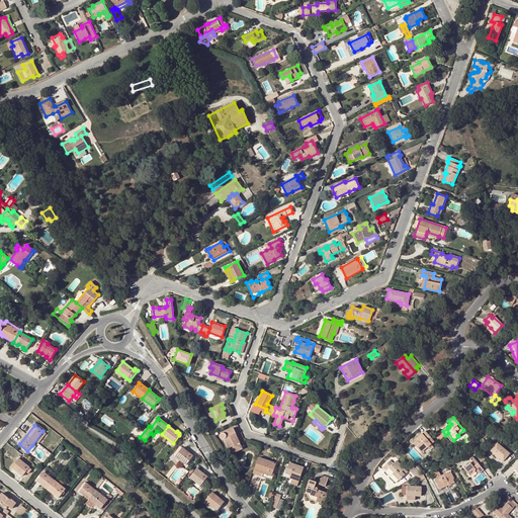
[(236,433),(233,428),(222,433),(220,434),(220,435),(220,436),(220,438),(221,438),(222,439),(223,439),(224,439),(231,454),(242,448),(235,434),(236,433)]
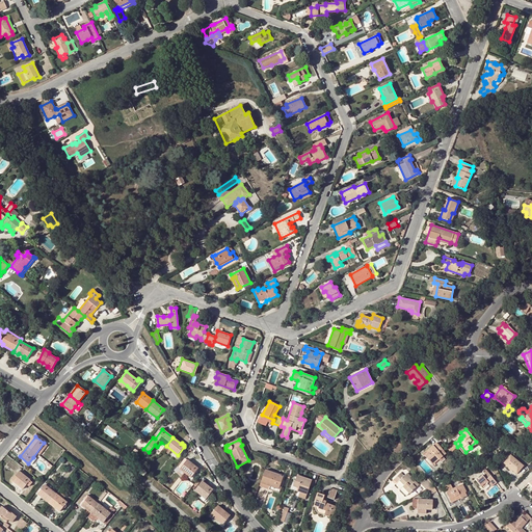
[(424,455),(431,463),(437,458),(439,459),(446,453),(436,443),(426,452),(427,453),(424,455)]
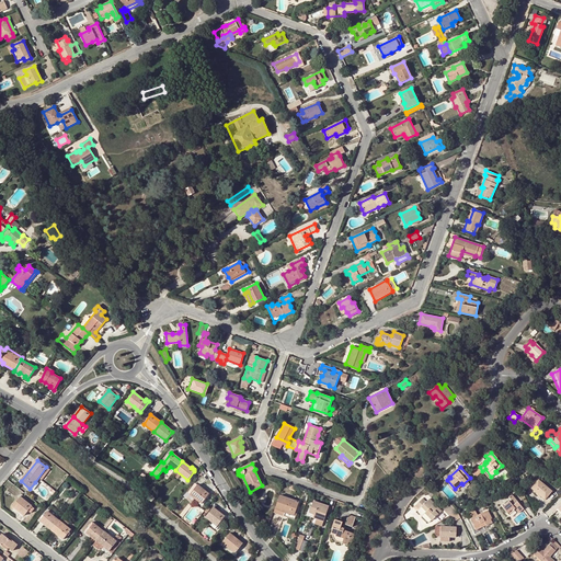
[(482,472),(478,467),(472,472),(476,477),(482,472)]
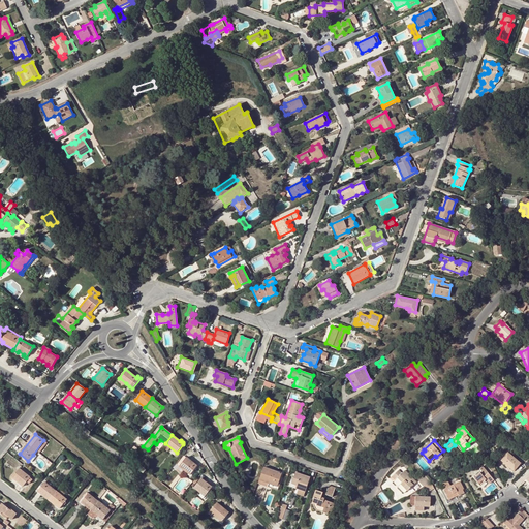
[(500,461),(507,467),(508,466),(514,470),(520,463),(507,453),(500,461)]
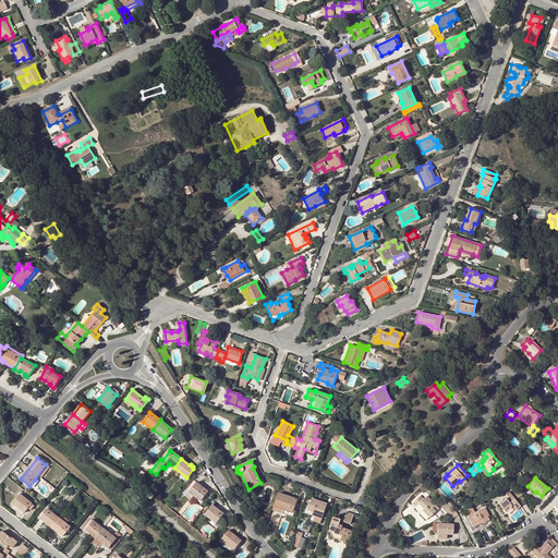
[(196,483),(189,492),(201,500),(207,492),(207,490),(205,488),(204,489),(196,483)]
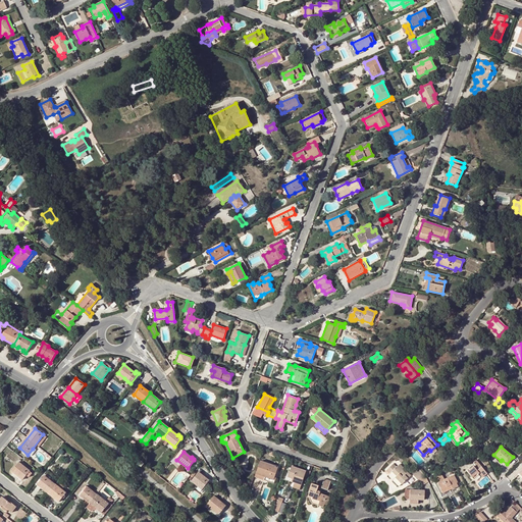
[(476,461),(473,457),(467,461),(470,464),(472,462),(475,465),(475,466),(474,467),(473,466),(467,472),(473,478),(478,474),(477,473),(478,472),(479,473),(482,477),(487,474),(476,461)]
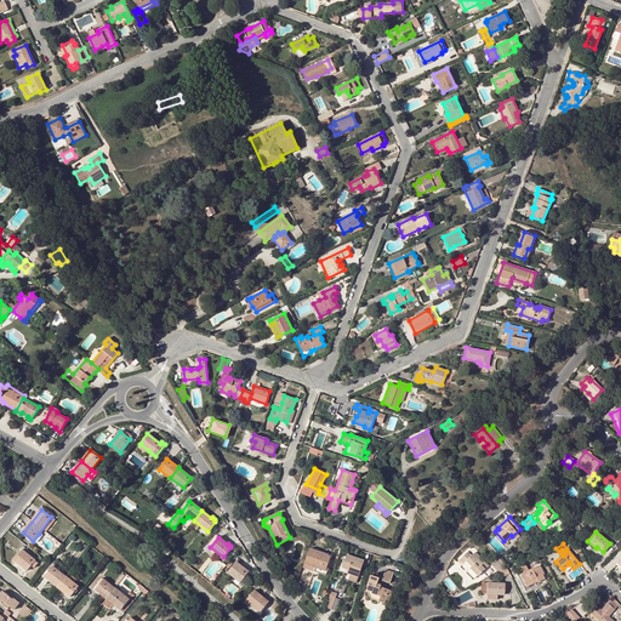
[(330,556),(309,548),(305,563),(325,570),(330,556)]
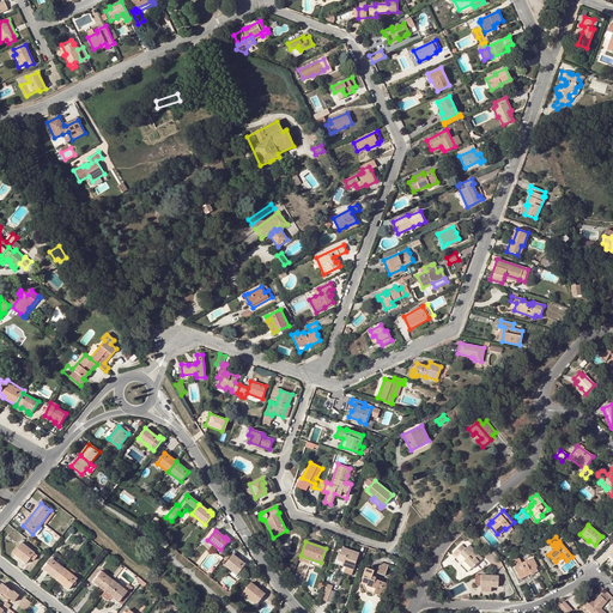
[(22,544),(14,553),(26,564),(31,558),(34,560),(37,556),(22,544)]
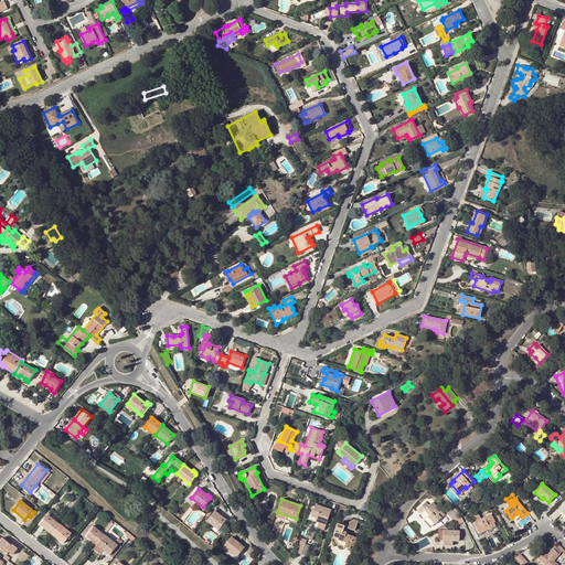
[(422,513),(423,512),(424,511),(428,516),(427,516),(435,524),(444,515),(433,503),(428,505),(425,502),(418,509),(422,513)]
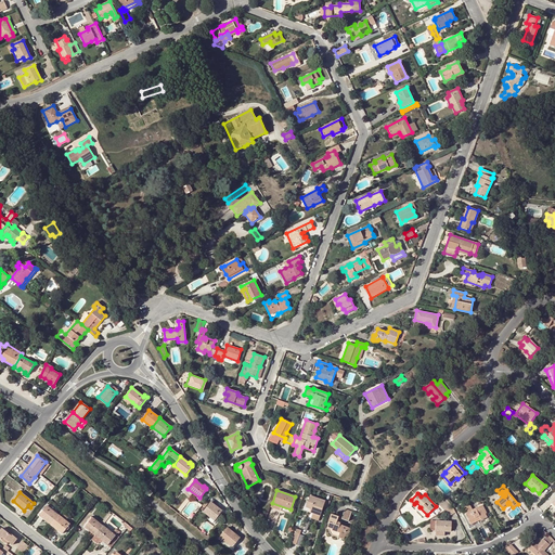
[(323,506),(324,501),(310,495),(306,507),(313,510),(312,513),(313,513),(320,515),(323,506)]
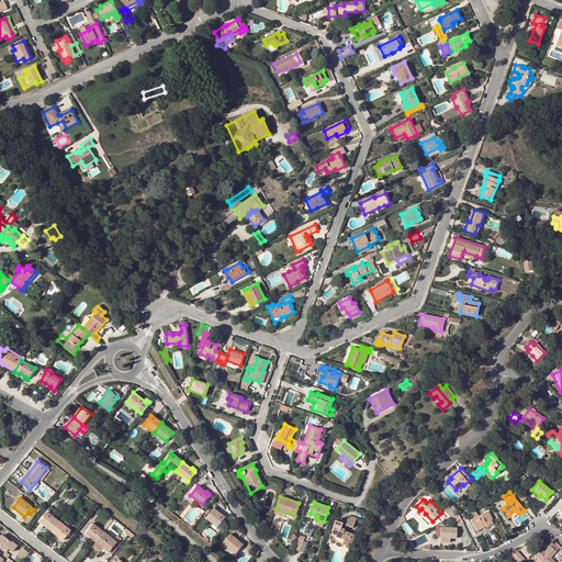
[(458,512),(451,505),(445,512),(449,517),(450,516),(458,512)]
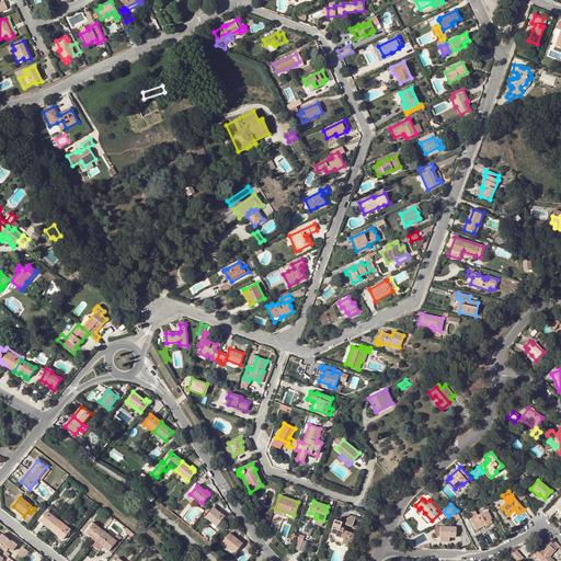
[(213,507),(205,517),(217,526),(224,517),(213,507)]
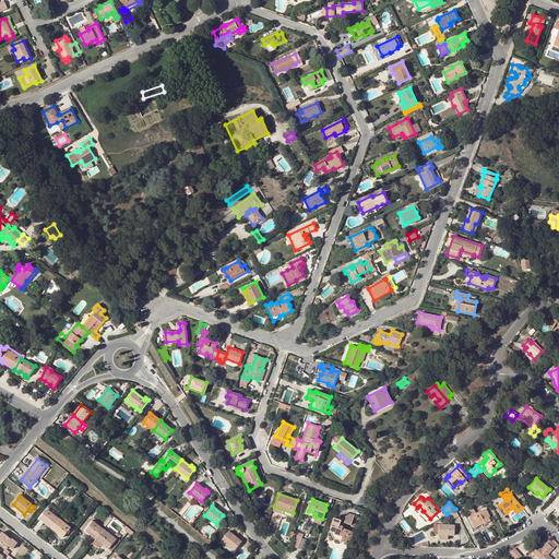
[(293,513),(274,507),(272,511),(293,518),(294,514),(293,513)]
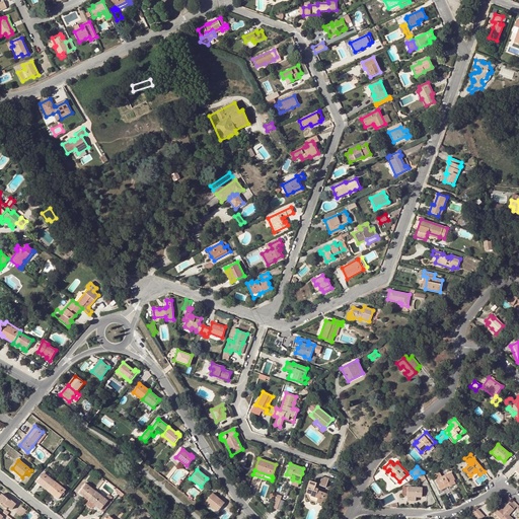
[(426,479),(423,472),(416,476),(419,483),(426,479)]
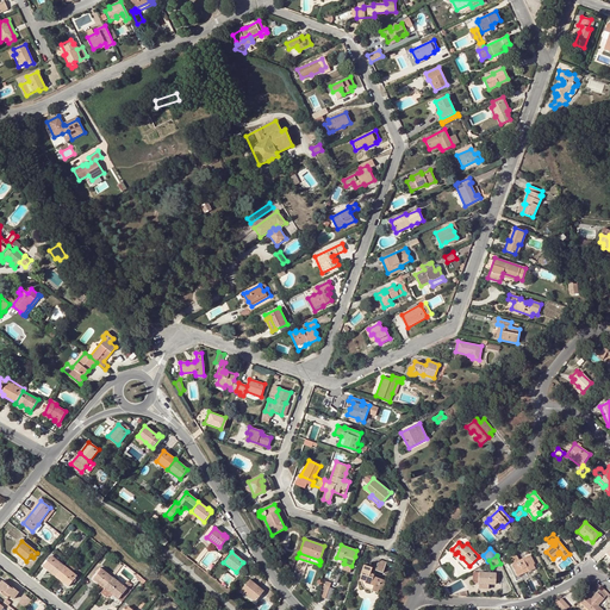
[(520,561),(514,564),(508,566),(515,582),(524,577),(526,580),(528,578),(526,572),(528,571),(529,572),(535,568),(533,565),(534,564),(530,555),(520,561)]
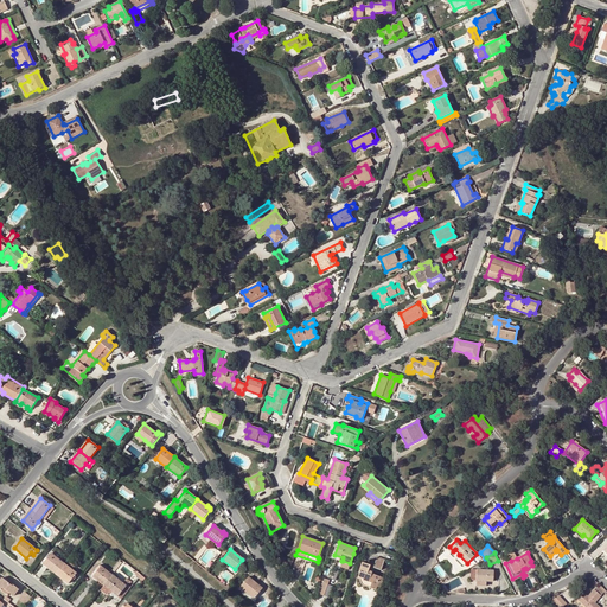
[(44,563),(56,574),(63,563),(51,554),(44,563)]
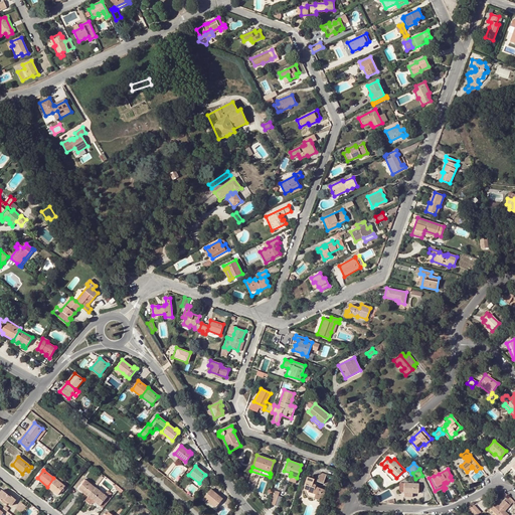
[(326,475),(320,473),(317,481),(323,483),(326,475)]
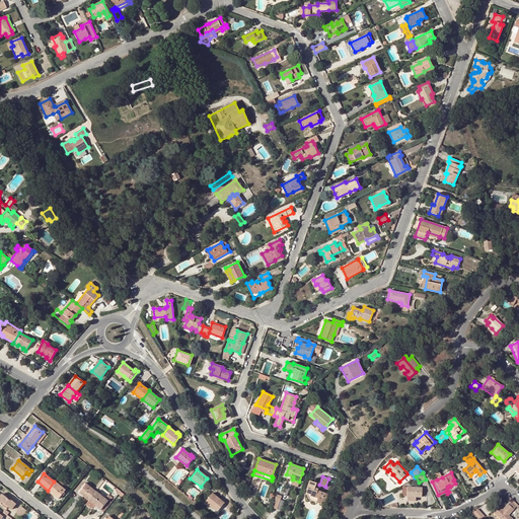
[(306,493),(308,494),(310,495),(309,496),(317,499),(316,502),(321,504),(322,502),(325,493),(317,490),(317,489),(314,488),(316,484),(309,480),(306,489),(307,489),(306,493)]
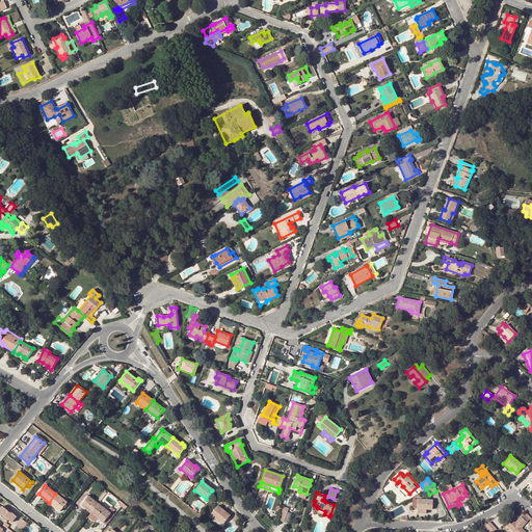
[(55,494),(49,503),(59,512),(67,503),(62,500),(58,497),(55,494)]
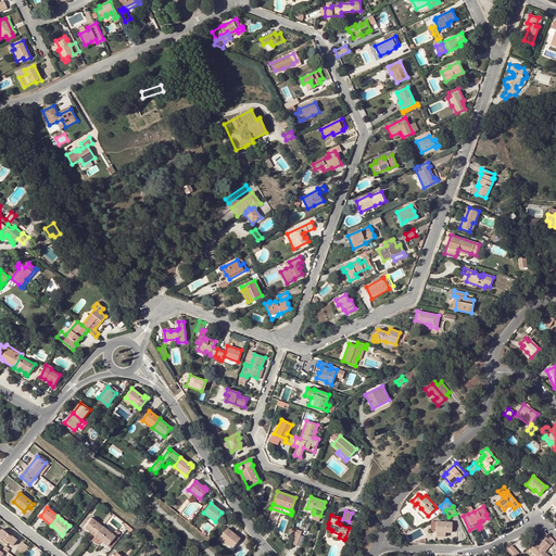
[(85,529),(95,536),(102,528),(92,519),(85,529)]
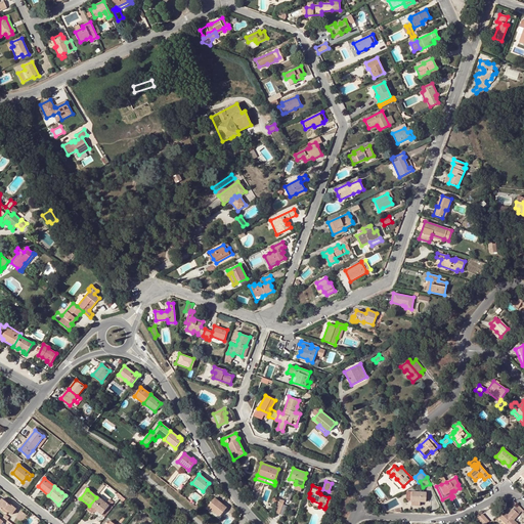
[(406,500),(410,501),(420,501),(426,501),(426,492),(406,492),(406,500)]
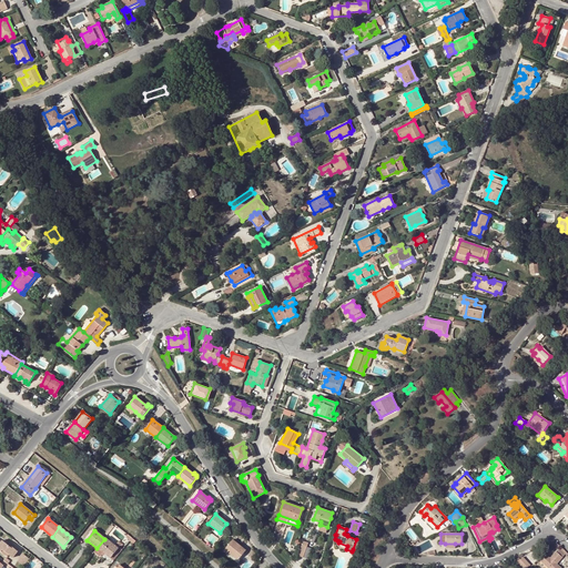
[(104,539),(97,548),(94,553),(100,557),(102,555),(103,553),(105,555),(110,559),(120,547),(122,545),(119,541),(114,546),(105,538),(104,539)]
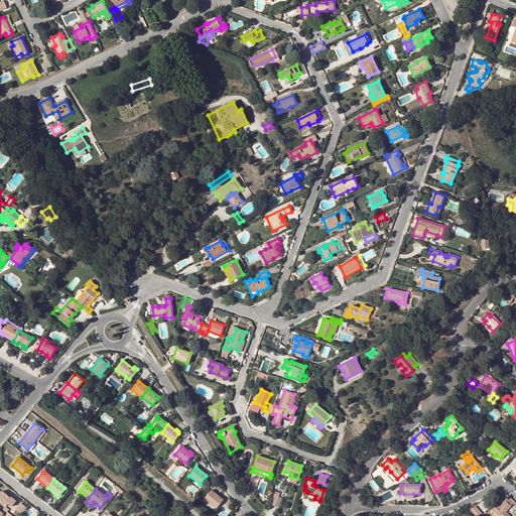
[(211,491),(204,499),(216,508),(223,500),(211,491)]
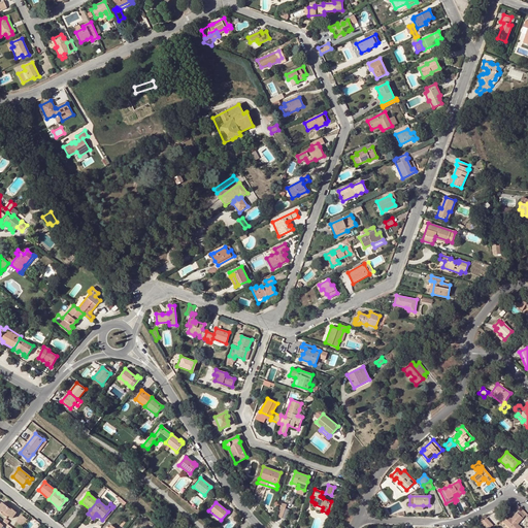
[(287,504),(282,502),(276,516),(282,518),(287,504)]
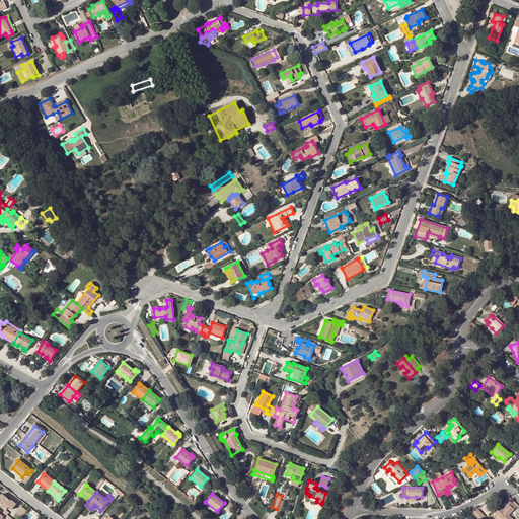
[(309,500),(316,502),(317,499),(309,496),(310,495),(308,494),(307,496),(309,500)]
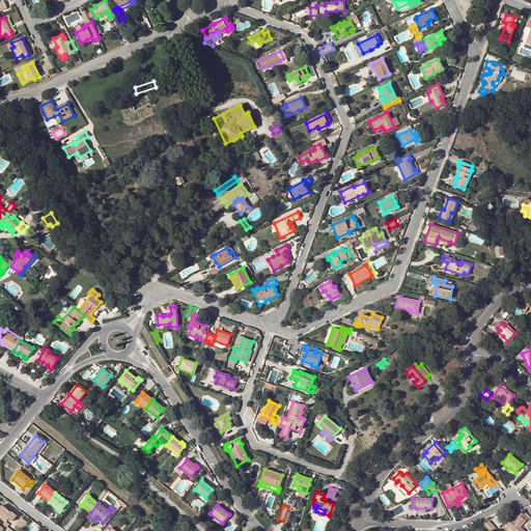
[(0,508),(0,514),(7,522),(8,520),(12,522),(17,515),(9,509),(8,510),(2,506),(0,508)]
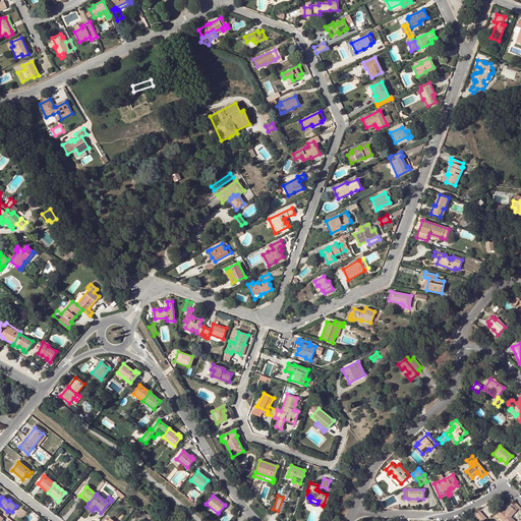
[(113,504),(110,502),(101,513),(104,515),(113,504)]
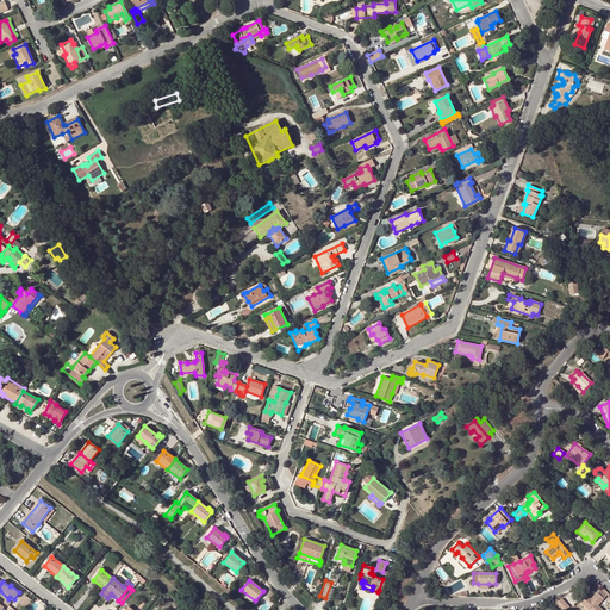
[(585,595),(577,604),(582,609),(602,609),(596,604),(602,598),(596,592),(590,599),(585,595)]
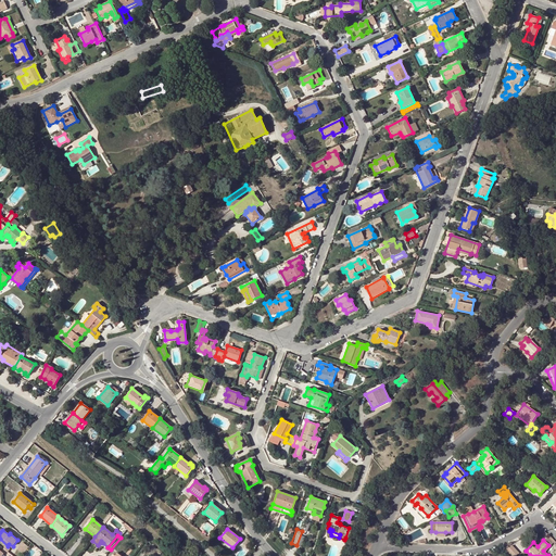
[(25,543),(19,550),(24,553),(29,546),(25,543)]
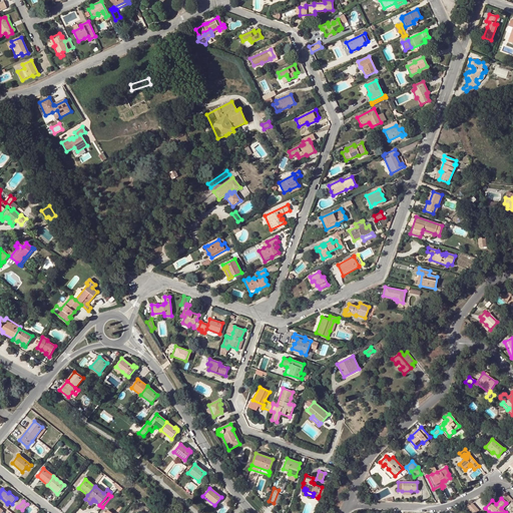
[(466,507),(471,512),(473,512),(478,509),(472,502),(466,507)]
